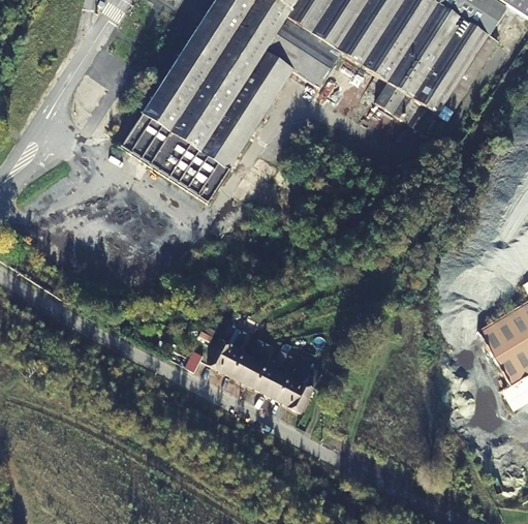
[(435,112),(446,118),(497,40),(489,34),(436,0),(214,0),(121,145),(208,201),(293,69),(319,85),(341,51),(384,79),(372,98),(424,131),(435,112)]
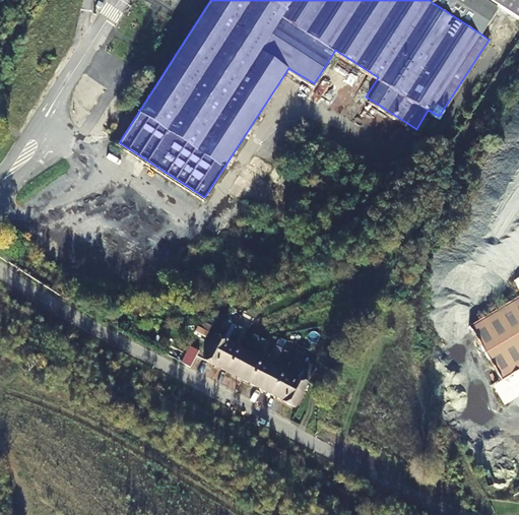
[(429,0),(480,34),(500,4),(498,3),(499,0),(429,0)]
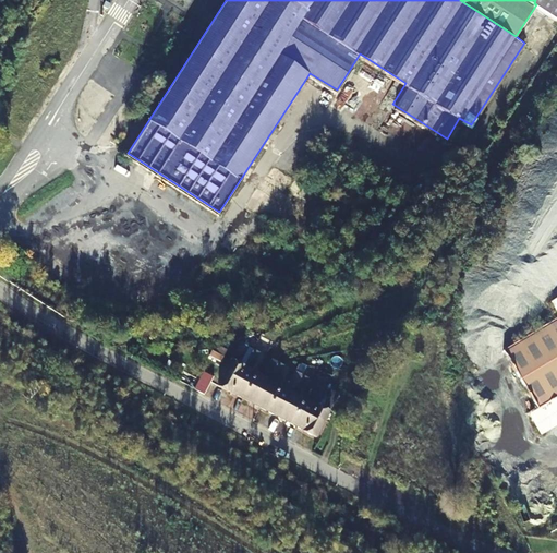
[(535,0),(534,3),(536,4),(556,17),(556,0),(535,0)]
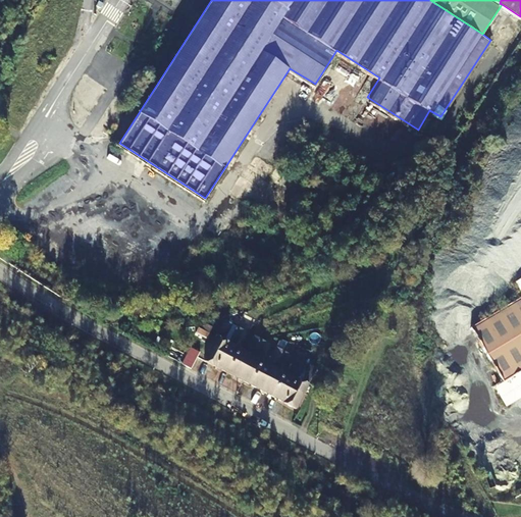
[(348,63),(341,58),(335,65),(344,70),(348,63)]
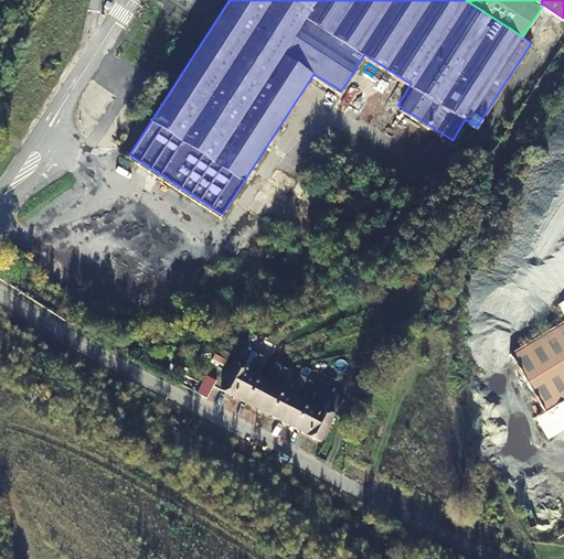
[(14,273),(0,264),(0,272),(11,280),(14,273)]
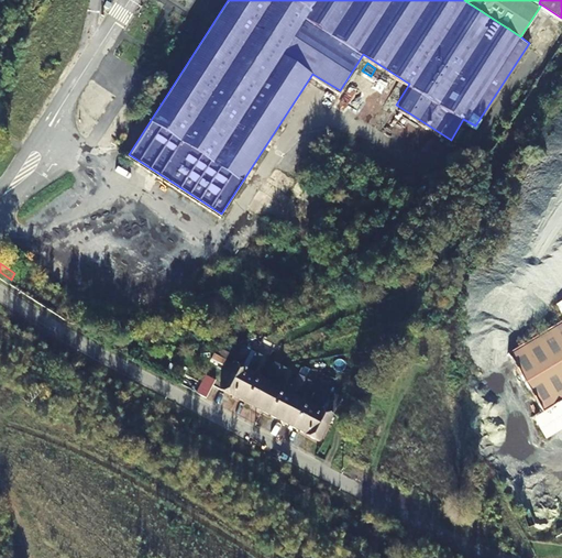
[(561,319),(509,351),(544,409),(561,398),(561,301),(559,303),(561,306),(561,319)]
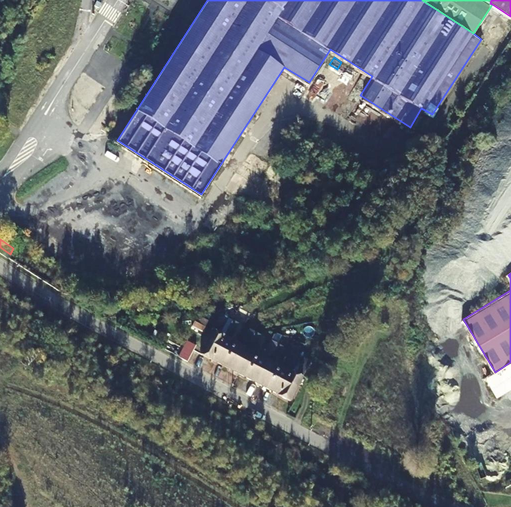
[(221,310),(200,349),(212,355),(225,331),(220,329),(228,313),(221,310)]
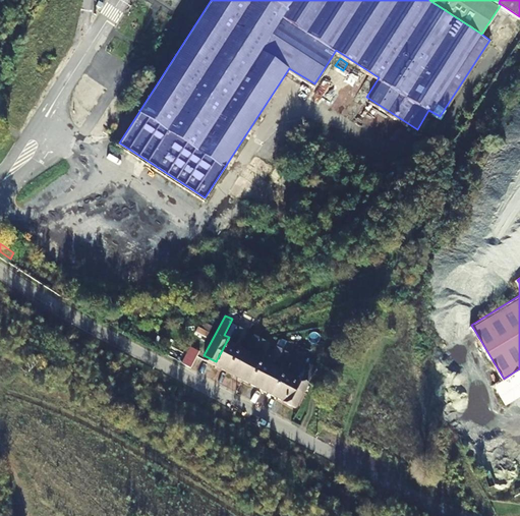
[(209,333),(212,323),(200,319),(197,330),(209,333)]
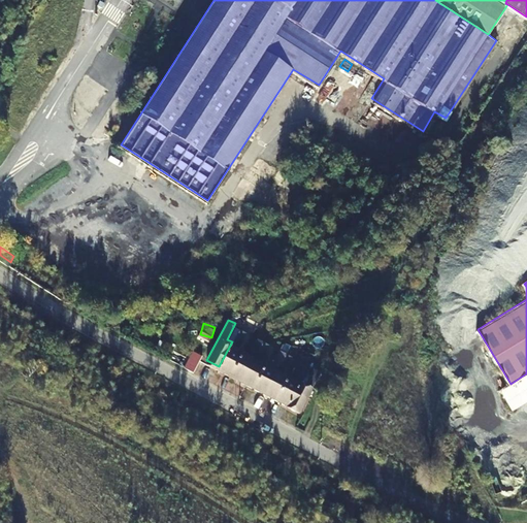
[(232,341),(219,366),(230,372),(243,348),(239,346),(248,329),(240,326),(232,341)]
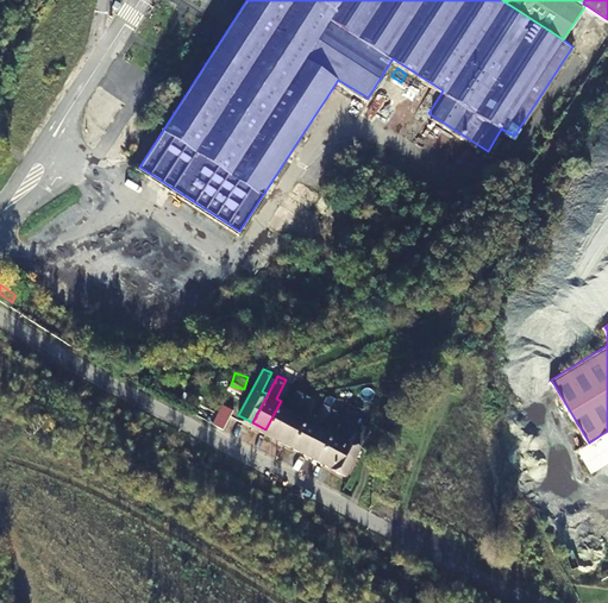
[(281,401),(265,429),(280,437),(305,390),(296,387),(287,403),(281,401)]
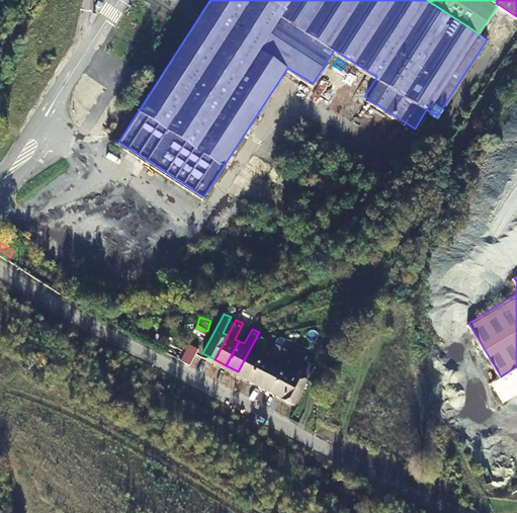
[(257,351),(265,335),(259,332),(238,371),(249,377),(261,353),(257,351)]
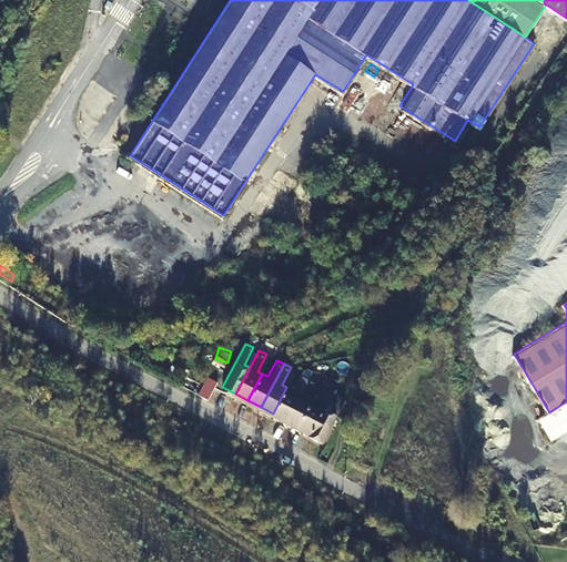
[(201,391),(210,395),(216,376),(208,373),(201,391)]
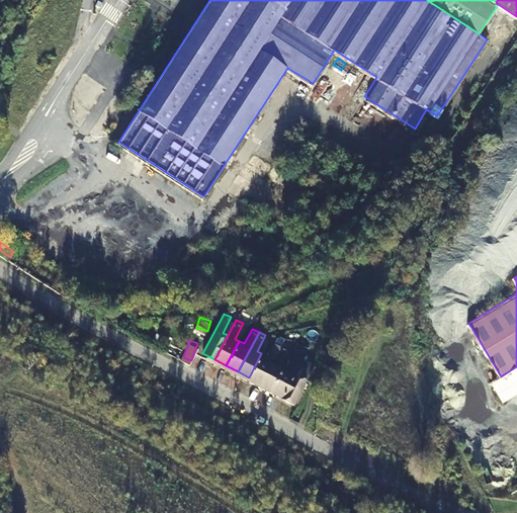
[(259,382),(275,353),(280,343),(274,340),(266,355),(261,353),(249,377),(259,382)]
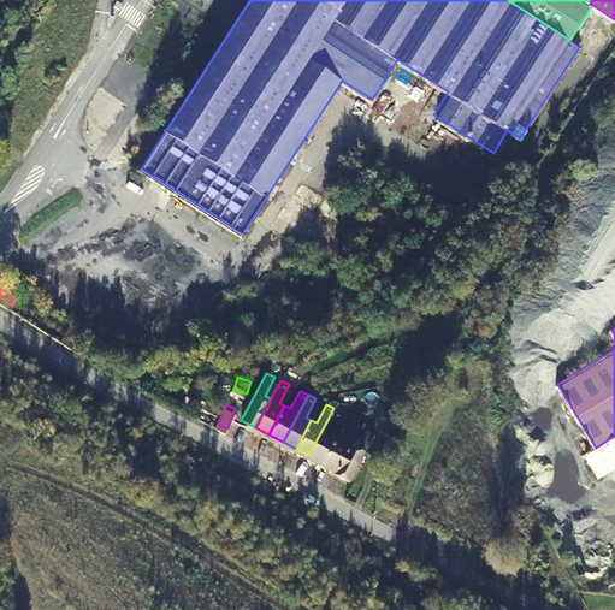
[(343,413),(333,408),(327,420),(308,455),(323,462),(338,433),(333,431),(343,413)]
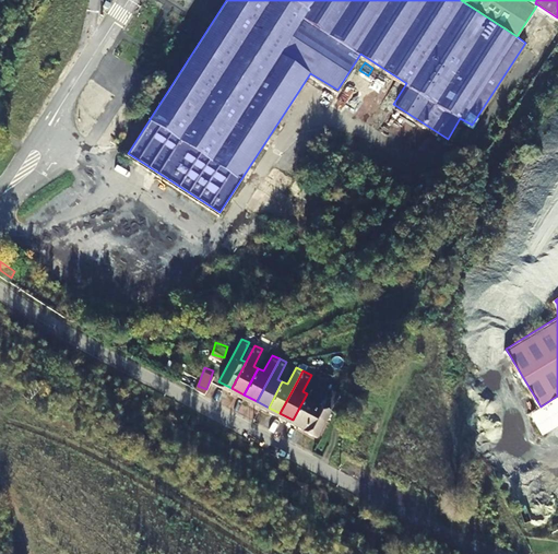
[(328,384),(320,380),(311,397),(307,393),(293,420),(306,426),(319,401),(328,384)]
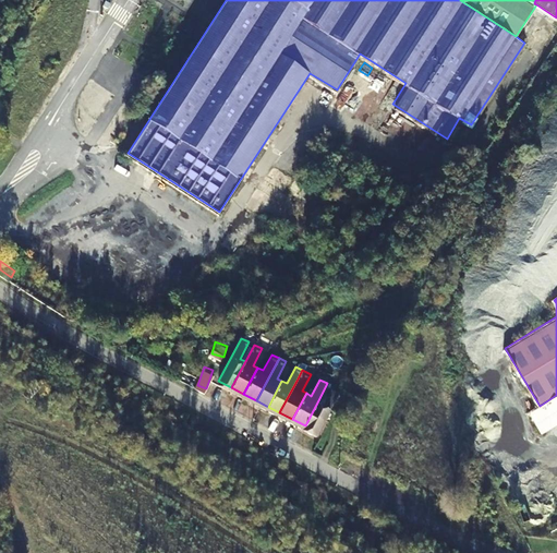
[(318,400),(305,425),(317,432),(339,389),(333,386),(324,403),(318,400)]
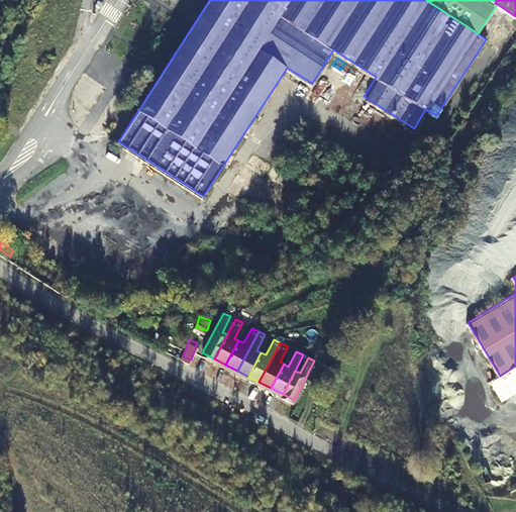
[(515,366),(500,376),(492,381),(502,398),(515,390),(515,366)]
